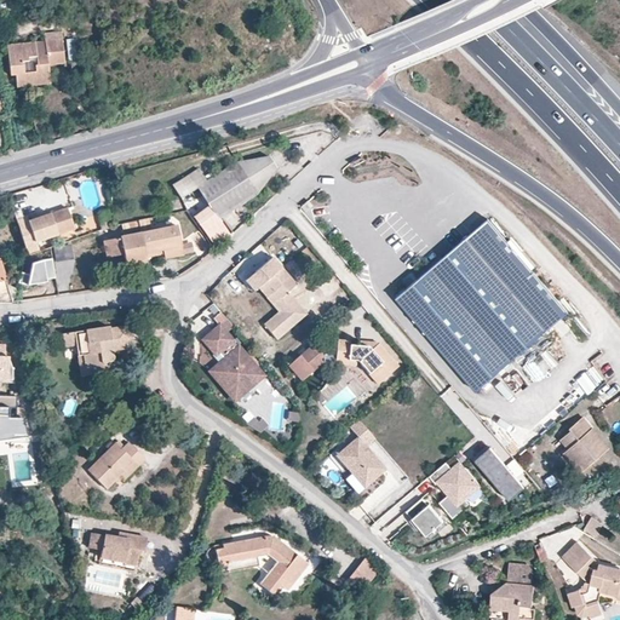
[(46,41),(6,45),(10,75),(13,75),(16,87),(50,84),(49,65),(64,64),(61,32),(45,34),(46,41)]
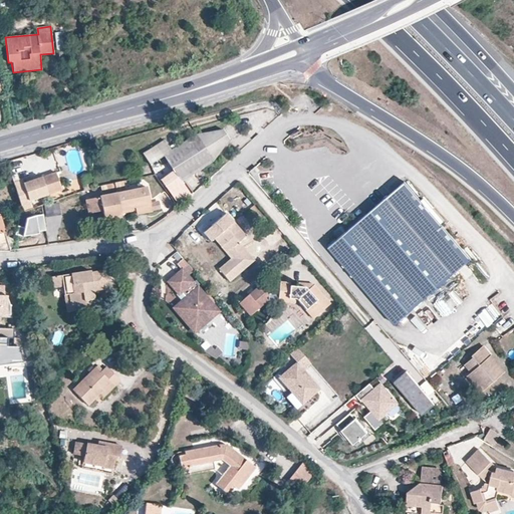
[(13,78),(6,79),(8,93),(15,93),(13,78)]
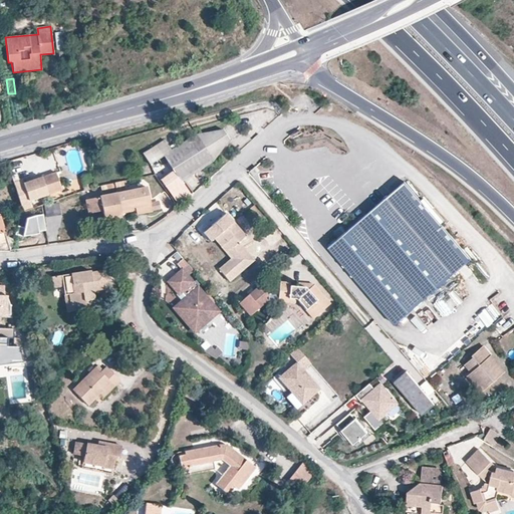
[(172,151),(165,140),(144,154),(151,166),(165,157),(176,173),(163,182),(178,203),(190,194),(181,181),(214,160),(229,139),(223,130),(198,134),(172,151)]
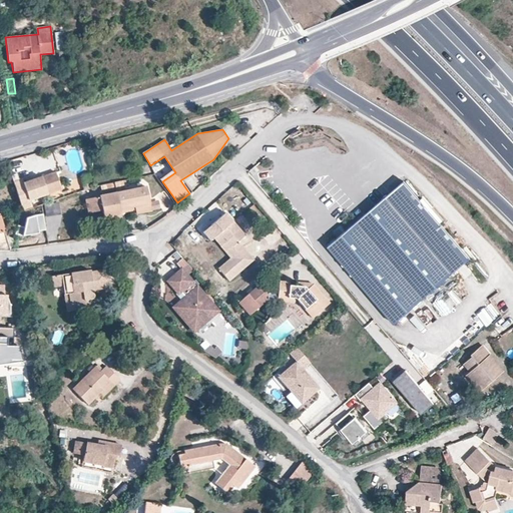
[(260,169),(255,165),(250,170),(253,174),(260,169)]
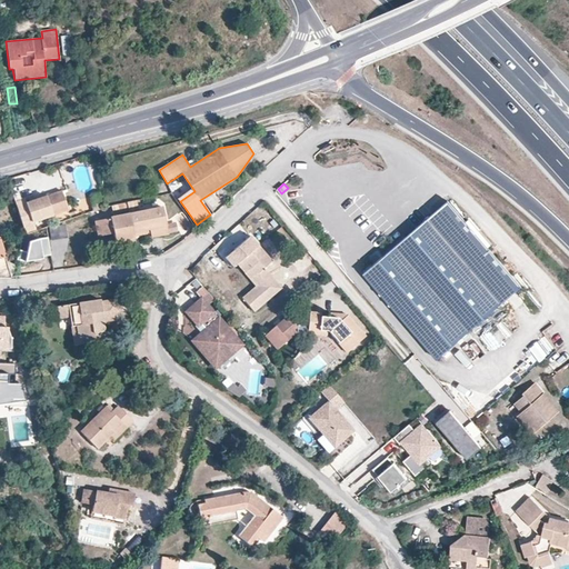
[(52,216),(56,223),(71,218),(62,191),(27,201),(33,221),(52,216)]
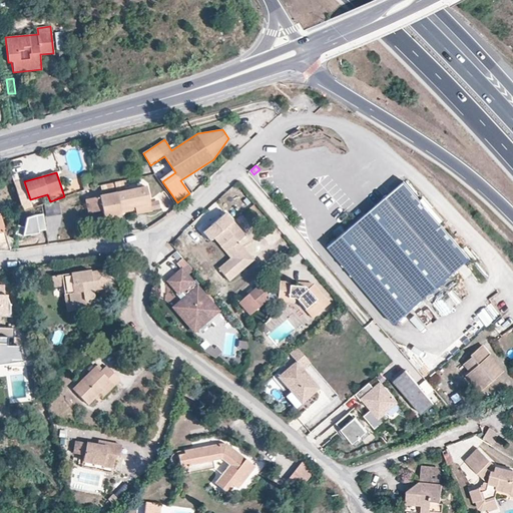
[(91,187),(89,174),(80,176),(81,187),(81,190),(91,187)]
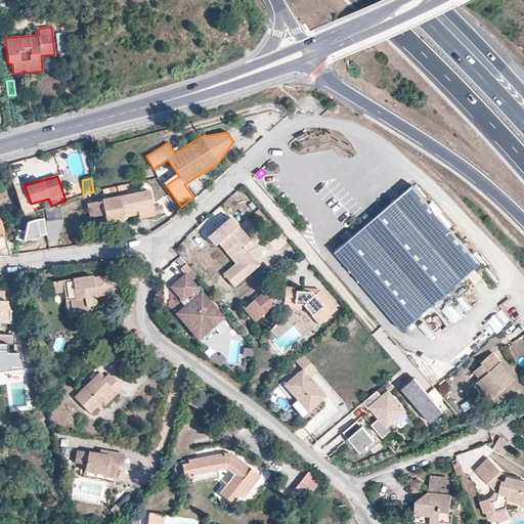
[(82,180),(66,186),(69,197),(83,191),(82,180)]
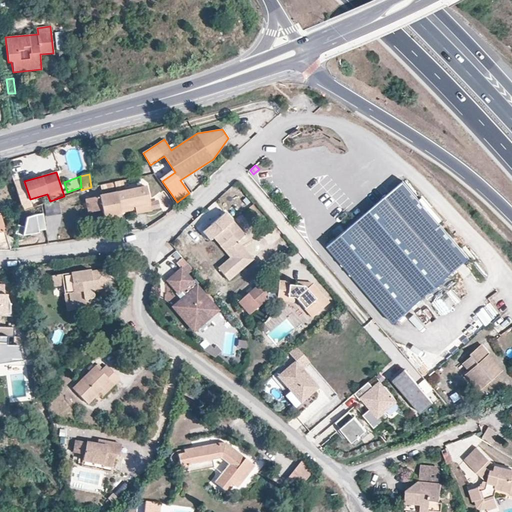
[(393,322),(468,257),(402,180),(327,245),(393,322)]
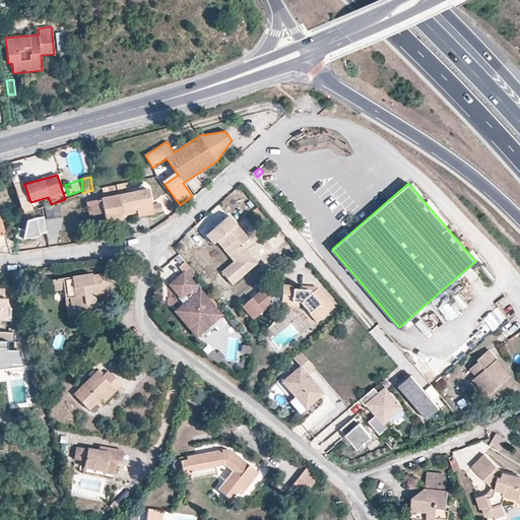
[(149,189),(119,195),(123,211),(137,209),(138,213),(138,215),(154,213),(152,204),(149,189)]
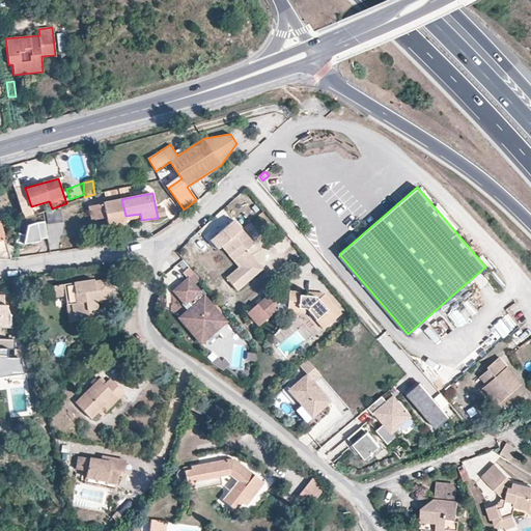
[(126,216),(121,199),(89,205),(92,220),(106,217),(108,228),(127,224),(126,220),(126,216)]
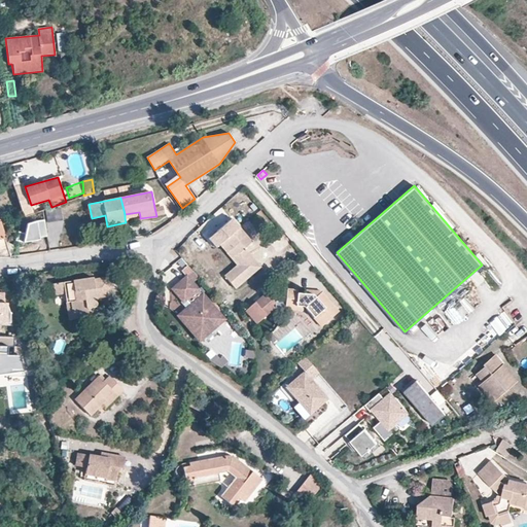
[(154,207),(156,216),(166,214),(165,205),(154,207)]
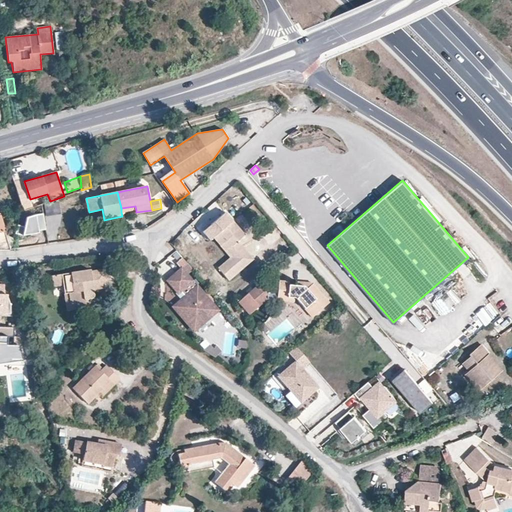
[(213,237),(217,234),(223,241),(219,244),(230,257),(218,268),(229,281),(249,263),(243,256),(248,252),(238,241),(245,234),(233,220),(225,212),(203,231),(210,240),(213,237)]
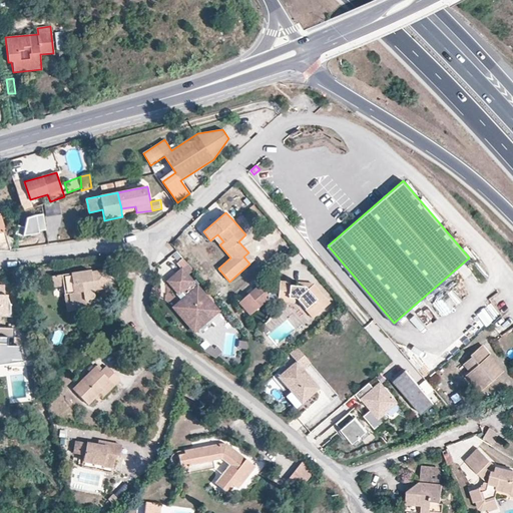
[(43,213),(27,217),(25,226),(17,225),(15,233),(23,234),(23,236),(39,233),(38,230),(46,229),(43,213)]
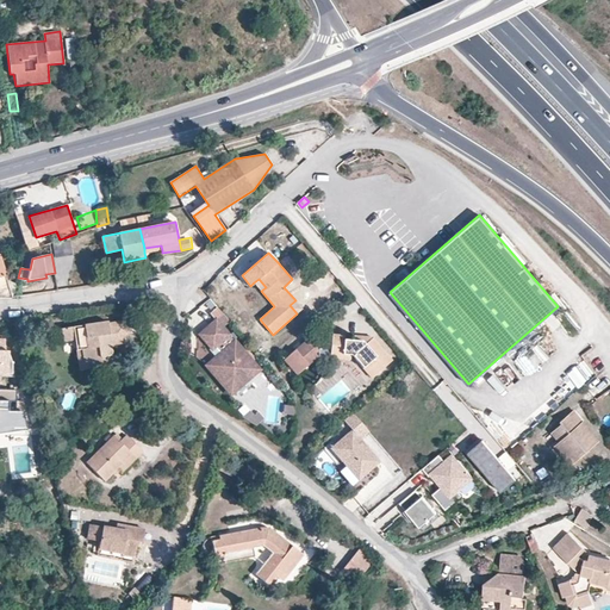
[(0,256),(0,296),(13,297),(17,284),(10,280),(1,256),(0,256)]
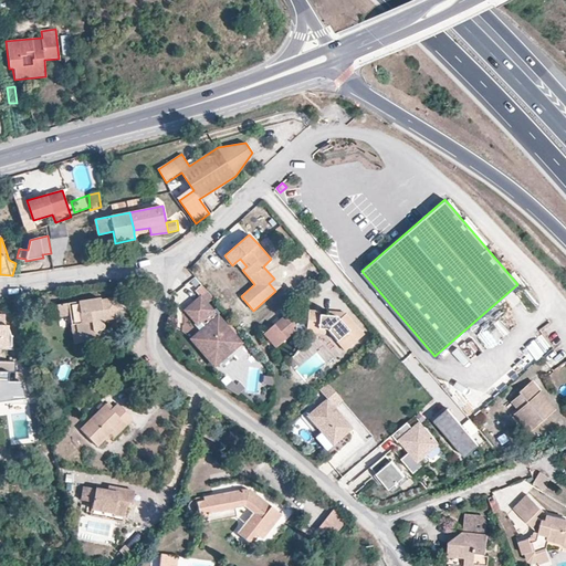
[(240,259),(236,262),(242,270),(247,266),(240,259)]
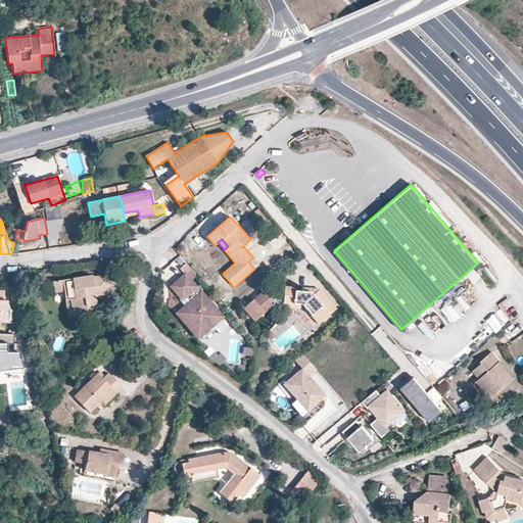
[(259,265),(253,257),(248,262),(254,269),(259,265)]
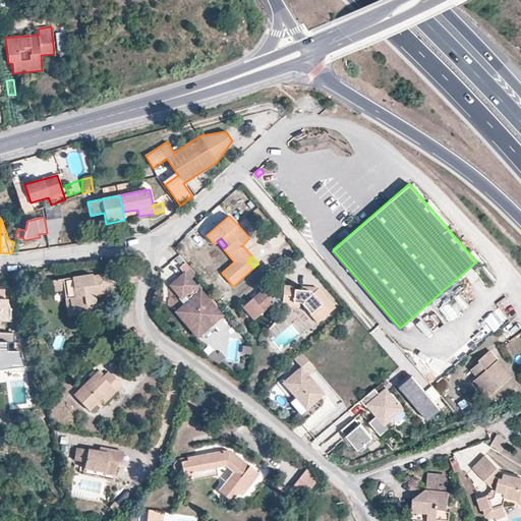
[(190,270),(185,275),(171,287),(181,299),(184,297),(189,303),(191,306),(189,308),(186,305),(177,313),(194,333),(218,312),(190,280),(195,275),(190,270)]
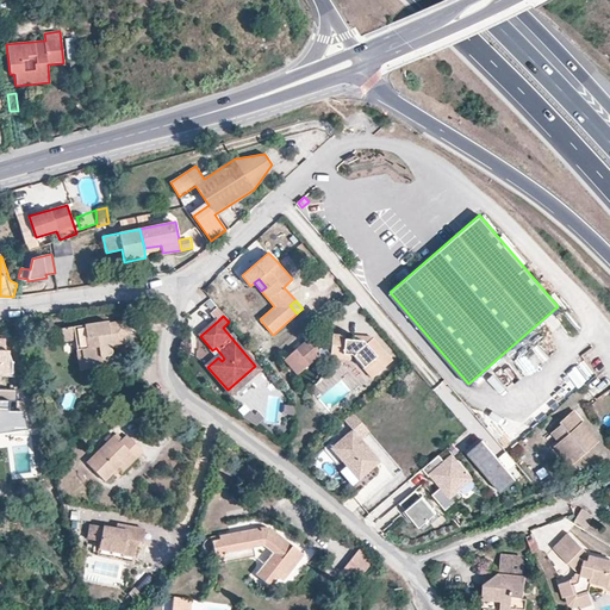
[(109,322),(74,327),(78,349),(83,348),(86,368),(103,367),(107,360),(104,359),(107,354),(107,355),(109,355),(110,355),(111,355),(112,354),(113,353),(113,352),(113,350),(112,349),(111,348),(112,347),(112,344),(130,342),(128,321),(109,323),(109,322)]
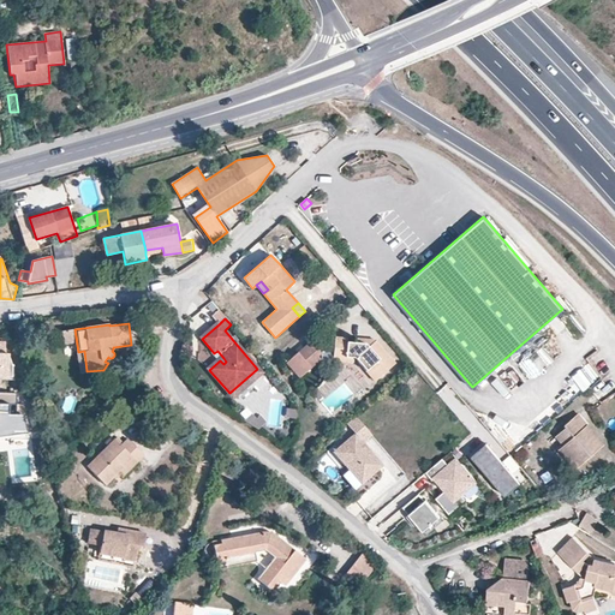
[(348,339),(335,338),(335,351),(347,353),(347,357),(354,358),(357,358),(368,371),(372,366),(381,376),(396,362),(377,340),(369,347),(366,344),(357,344),(348,342),(348,339)]
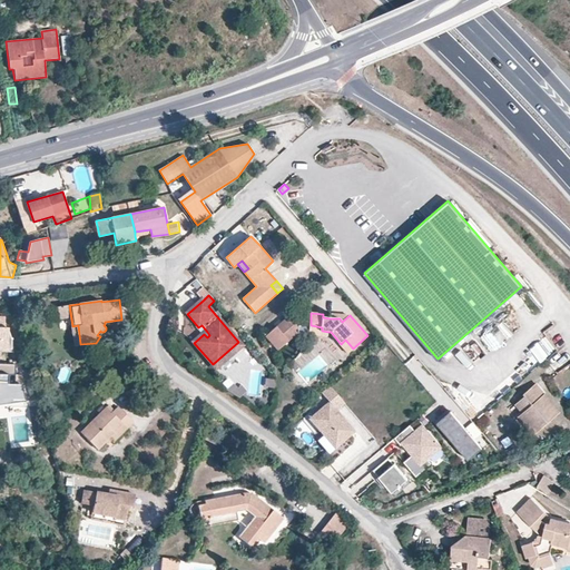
[(298,324),(291,316),(269,335),(281,349),(296,336),(294,333),(295,332),(298,330),(298,324)]
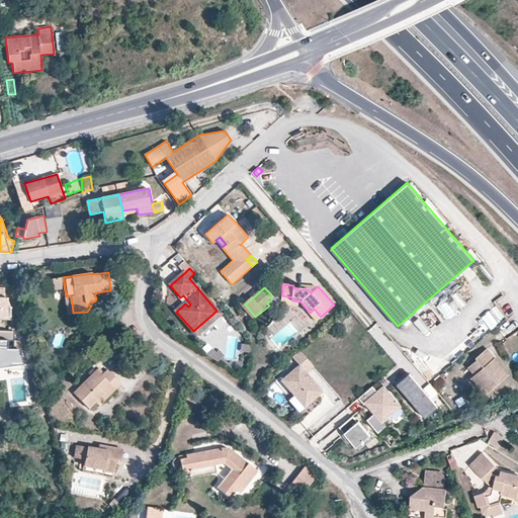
[(292,297),(282,295),(281,305),(298,306),(298,301),(292,300),(292,297)]
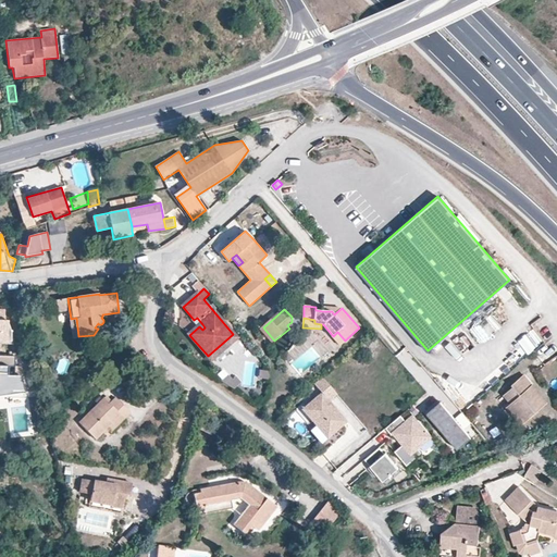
[(0,319),(0,341),(10,342),(10,320),(0,319)]
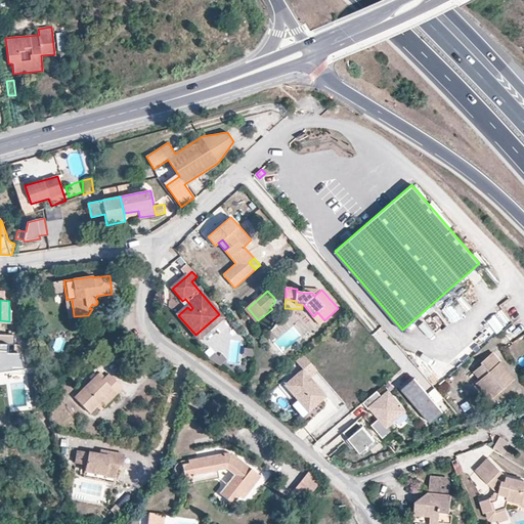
[(258,320),(248,308),(245,310),(256,323),(258,320)]
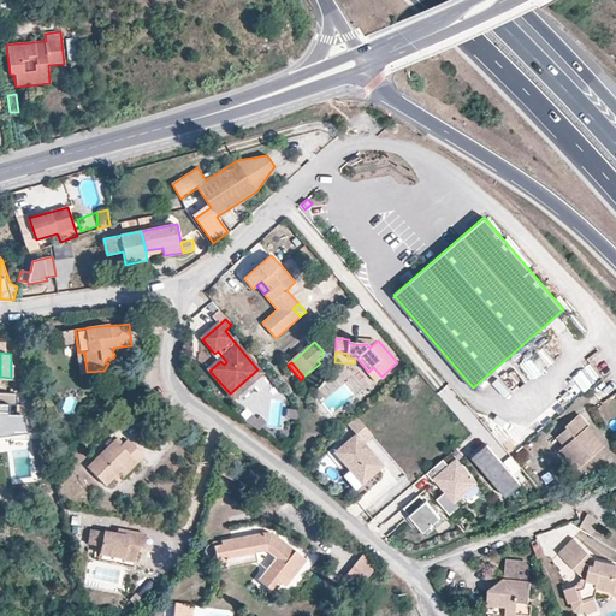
[(373,367),(368,372),(377,380),(381,377),(373,367)]
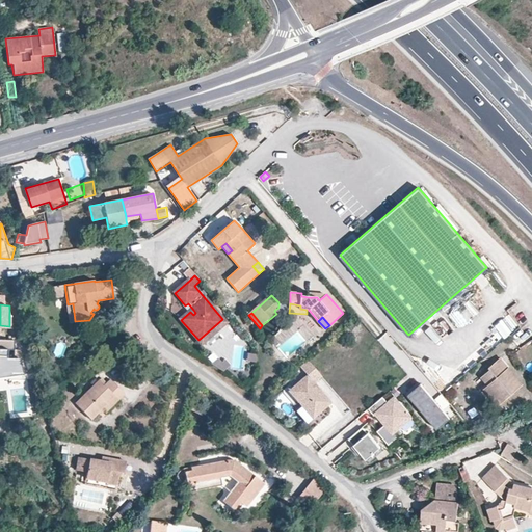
[(227,323),(222,319),(198,340),(202,344),(227,323)]
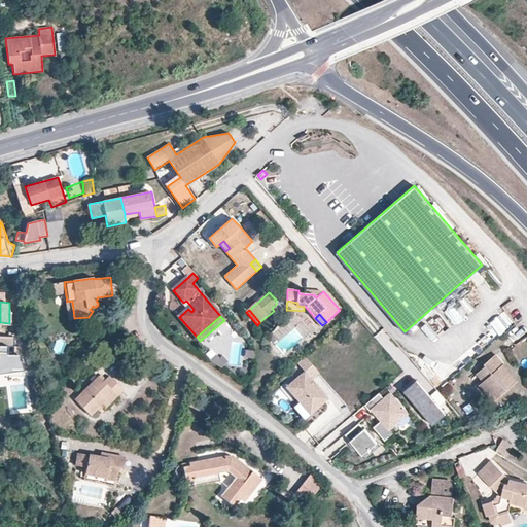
[(495,317),(479,328),(490,344),(506,331),(495,317)]
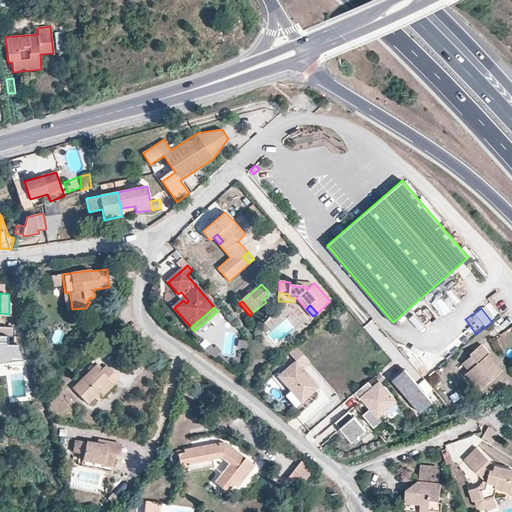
[(372,320),(364,328),(389,354),(397,346),(372,320)]
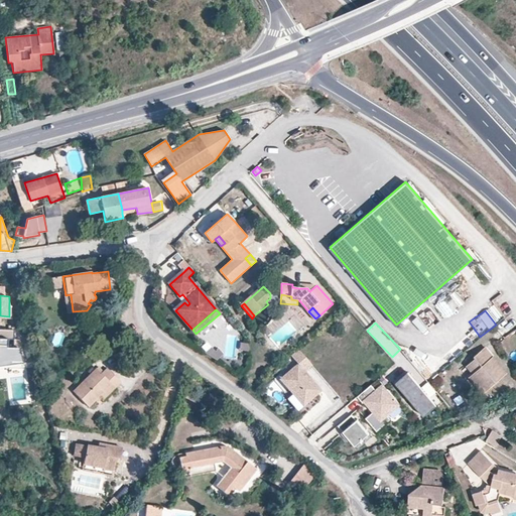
[(14,331),(0,332),(0,372),(23,369),(21,341),(15,341),(14,331)]
